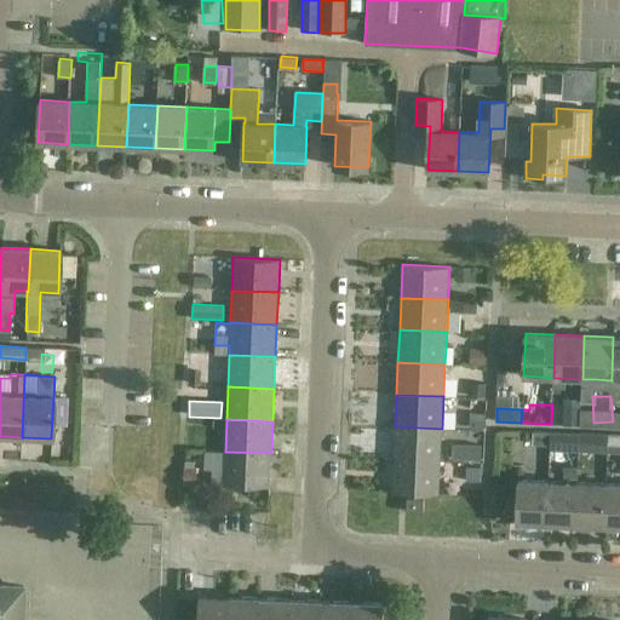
[(441,461),(442,429),(395,426),(394,459),(441,461)]
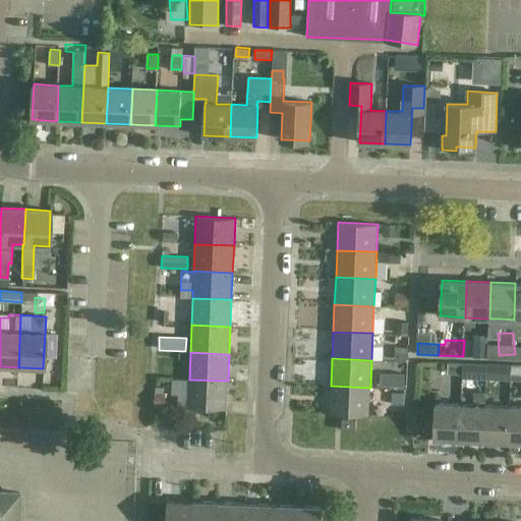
[(448,373),(462,373),(463,362),(448,361),(448,373)]
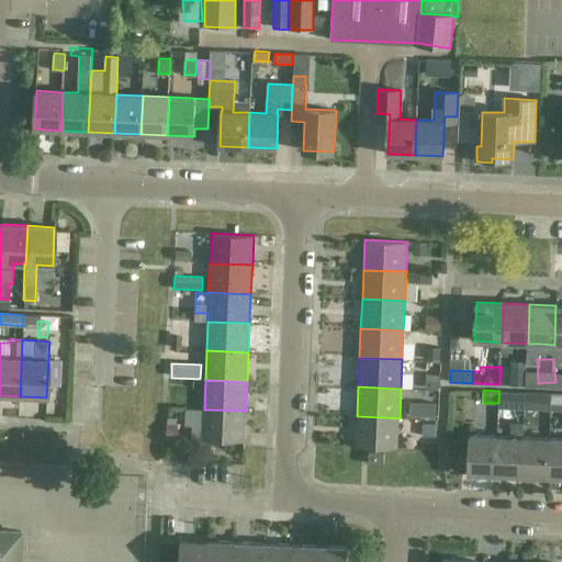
[(526,392),(499,391),(498,403),(525,404),(526,392)]
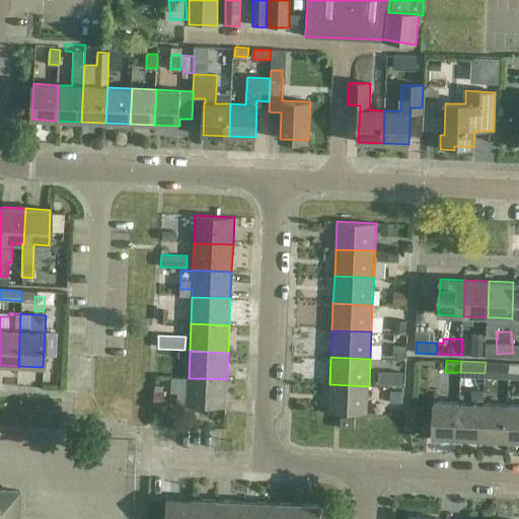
[(508,384),(509,374),(509,363),(491,362),(491,369),(498,369),(498,384),(508,384)]
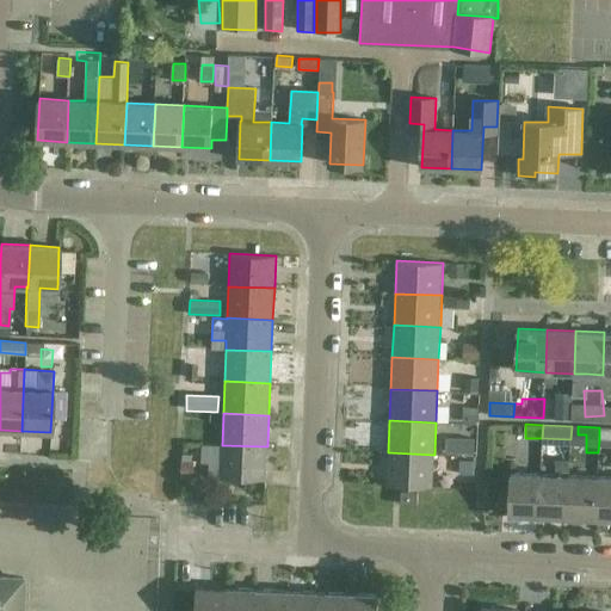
[(266,480),(267,446),(222,445),(220,477),(266,480)]
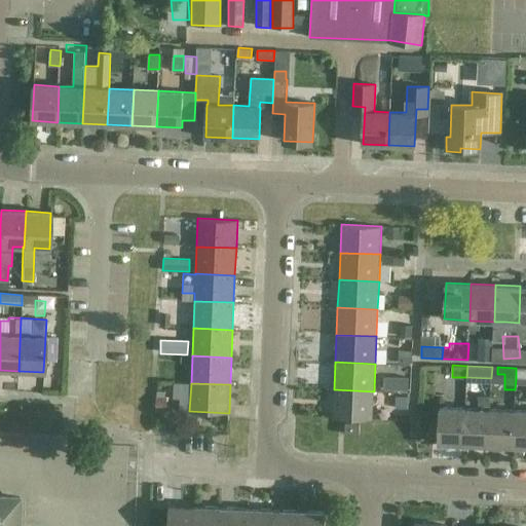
[(373,419),(374,391),(334,389),(333,417),(373,419)]
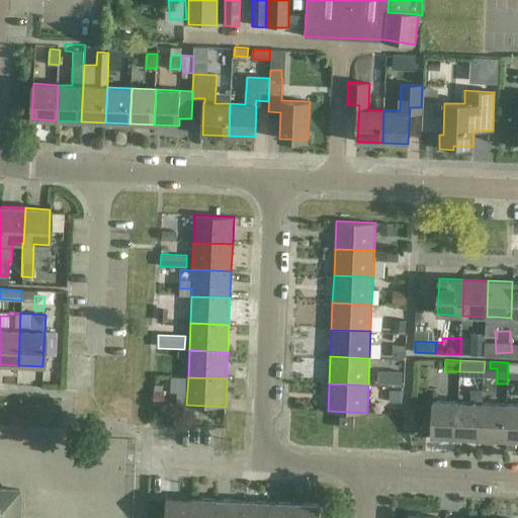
[(456,437),(458,402),(433,401),(432,436),(456,437)]
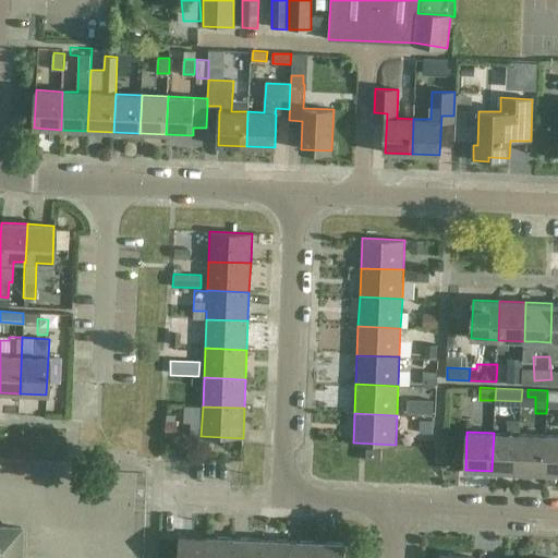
[(518,473),(520,434),(494,433),(492,471),(518,473)]
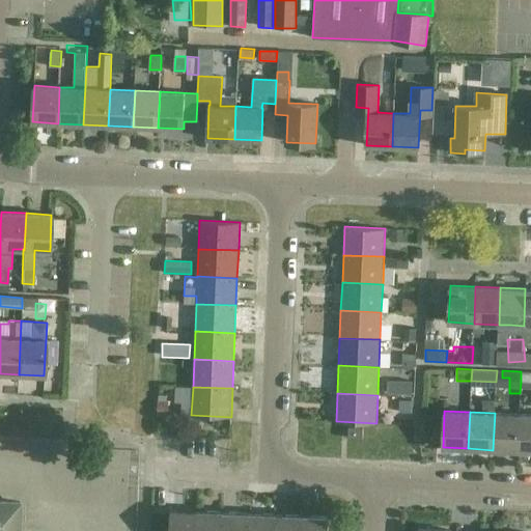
[(495,413),(493,450),(518,451),(520,414),(495,413)]
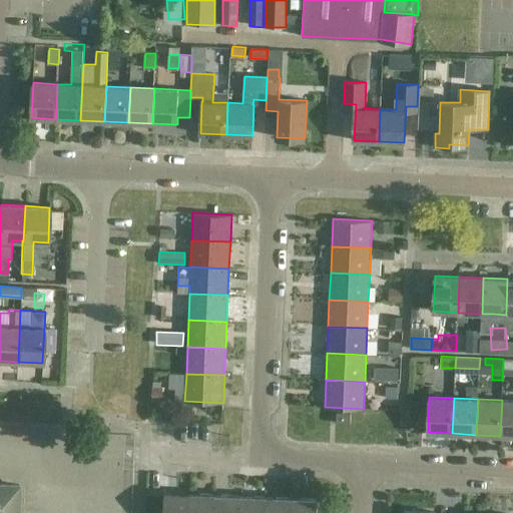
[(512,400),(502,400),(500,436),(512,436),(512,400)]
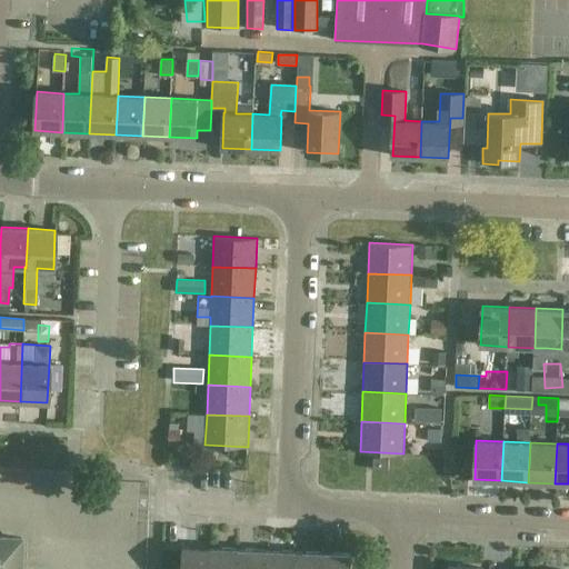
[(373,456),(373,466),(373,470),(389,470),(389,457),(373,456)]
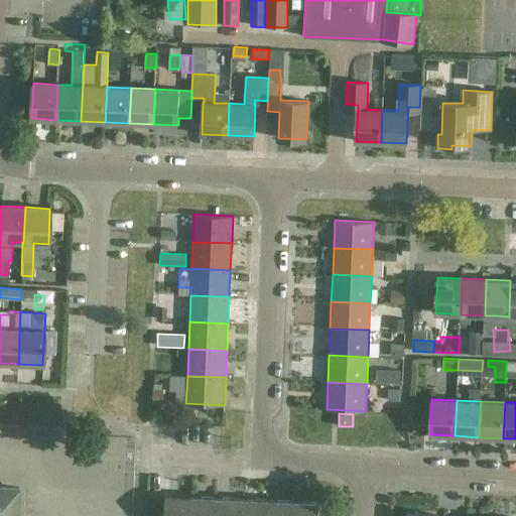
[(0,515),(17,515),(18,488),(0,487),(0,515)]
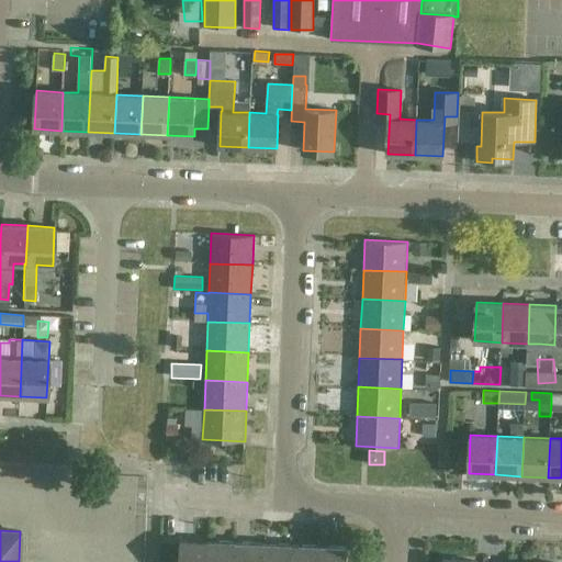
[(208,561),(210,541),(181,540),(180,561),(208,561)]
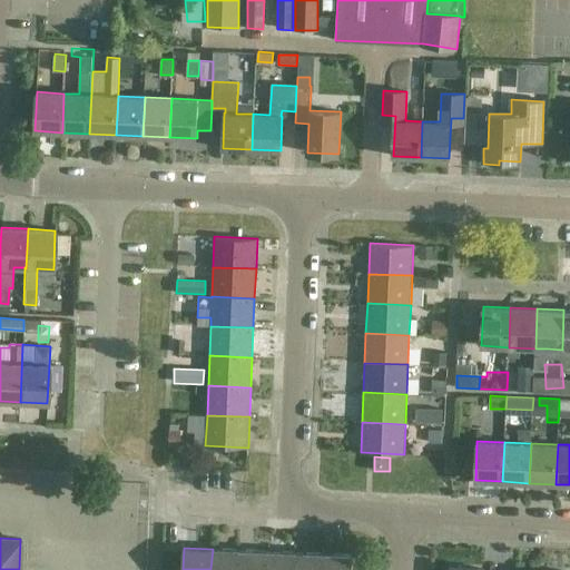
[(239,569),(241,550),(213,549),(210,569),(239,569)]
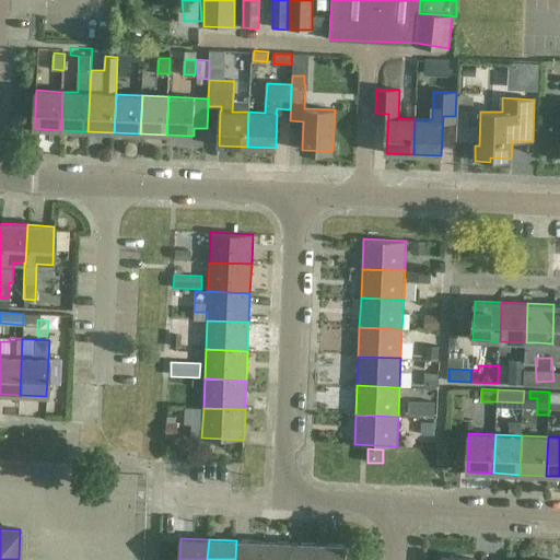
[(235,559),(263,559),(264,543),(236,540),(235,559)]
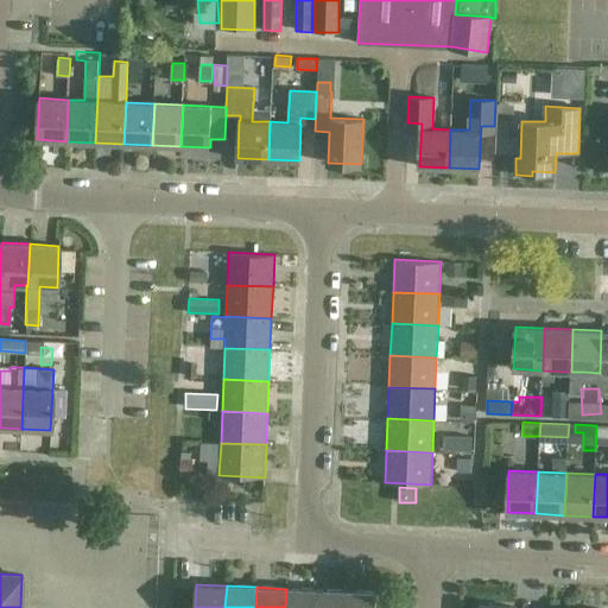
[(315,607),(316,590),(286,589),(285,607),(315,607)]
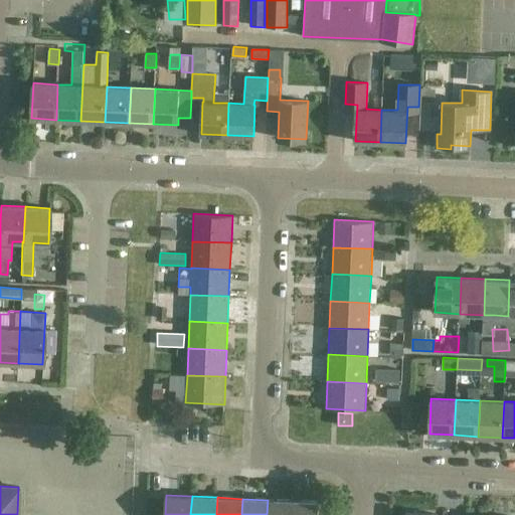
[(293,514),(294,501),(268,500),(267,514),(293,514)]
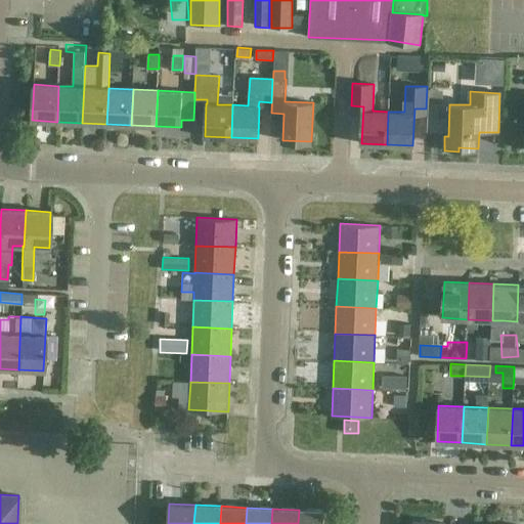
[(323,523),(324,511),(299,510),(298,523),(323,523)]
